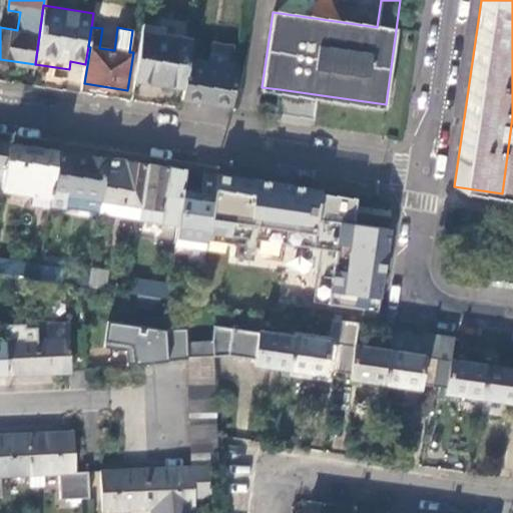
[(191,36),(141,29),(134,79),(183,88),(188,58),(191,36)]
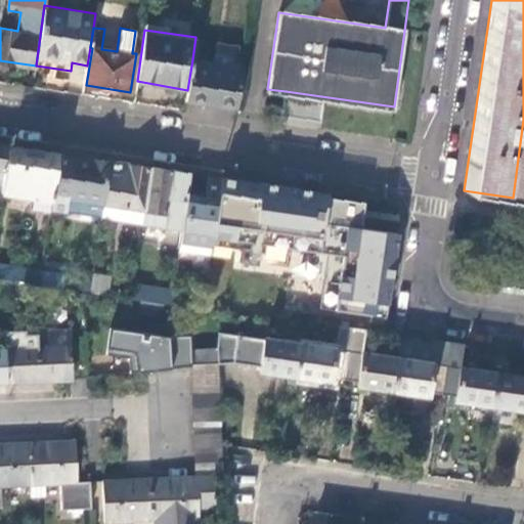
[(192,59),(187,90),(186,100),(235,106),(242,67),(192,59)]
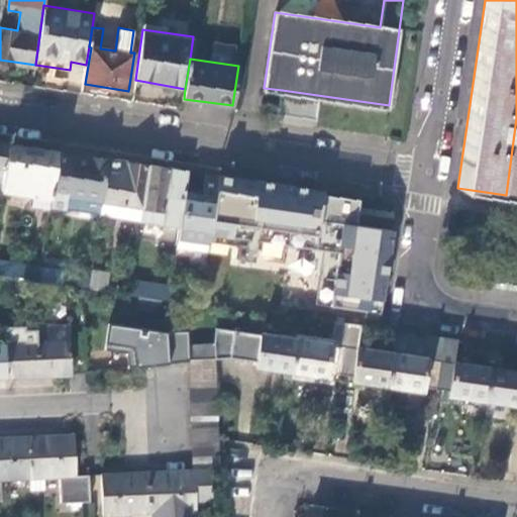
[(288,113),(304,116),(315,108),(317,95),(282,90),(280,103),(288,113)]
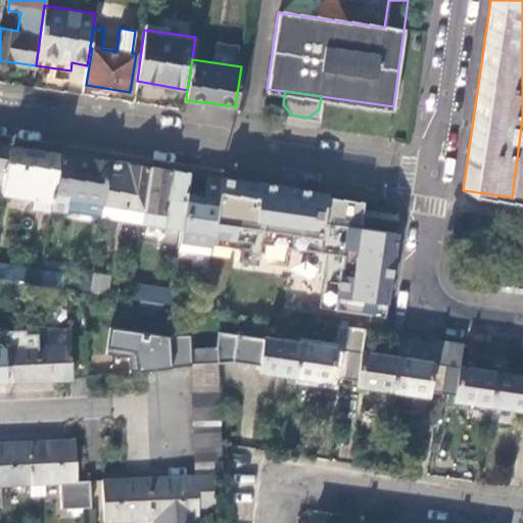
[(58,153),(8,145),(4,170),(1,192),(32,196),(30,208),(50,210),(50,207),(58,153)]
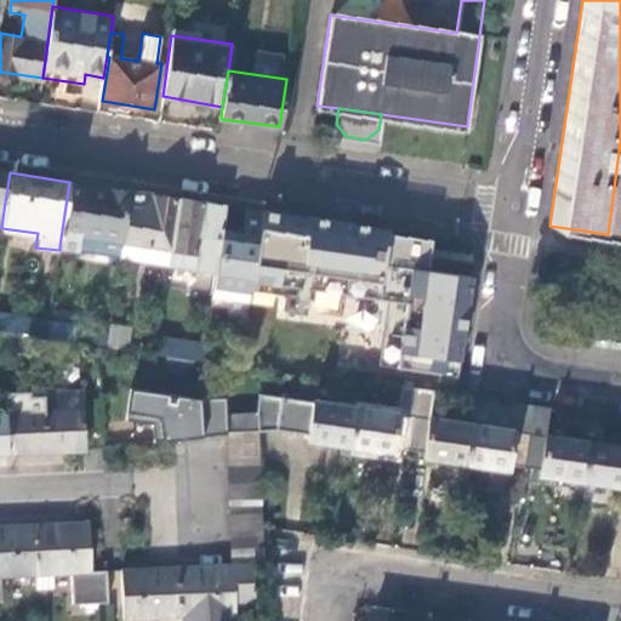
[(130,191),(83,183),(69,182),(60,246),(120,255),(123,241),(130,191)]
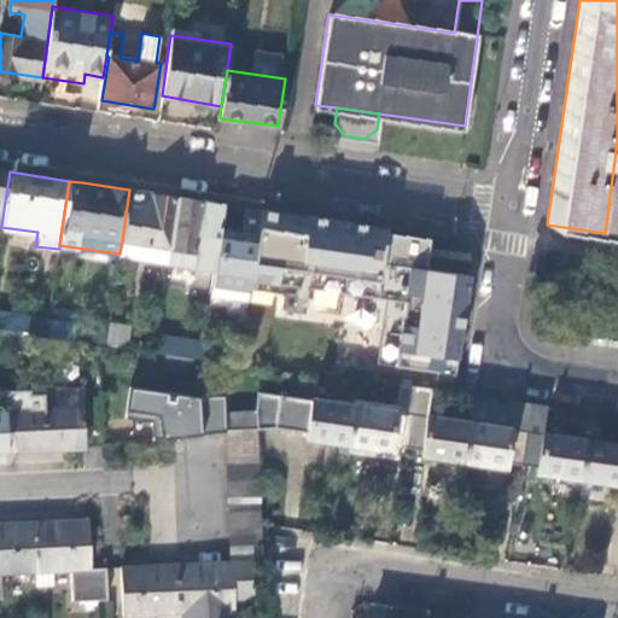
[(129,190),(122,240),(169,248),(176,197),(129,190)]
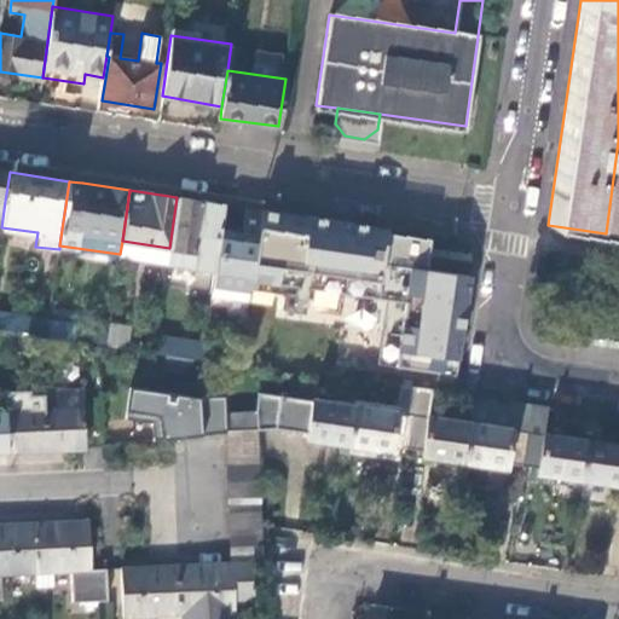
[(224,203),(177,197),(169,248),(190,252),(195,252),(192,267),(215,271),(221,227),(224,203)]
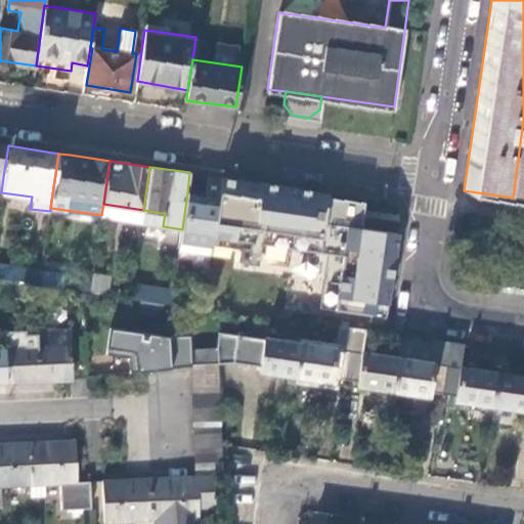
[(203,194),(187,192),(182,229),(180,241),(214,245),(220,177),(206,175),(203,194)]
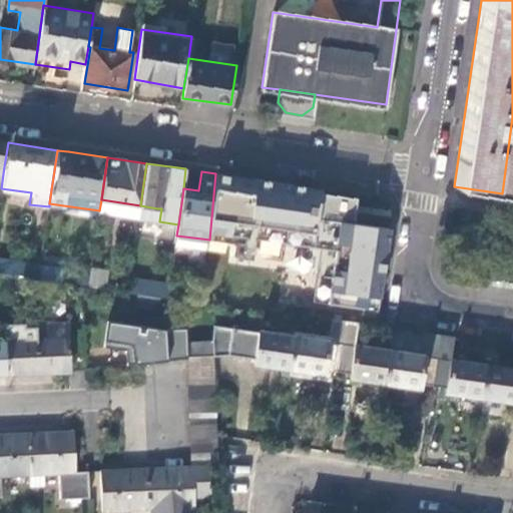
[(326,189),(216,173),(209,252),(225,254),(226,245),(230,246),(227,265),(279,272),(278,283),(314,288),(313,303),(381,313),(382,300),(385,300),(395,228),(390,227),(392,209),(360,205),(360,198),(326,193),(326,189)]
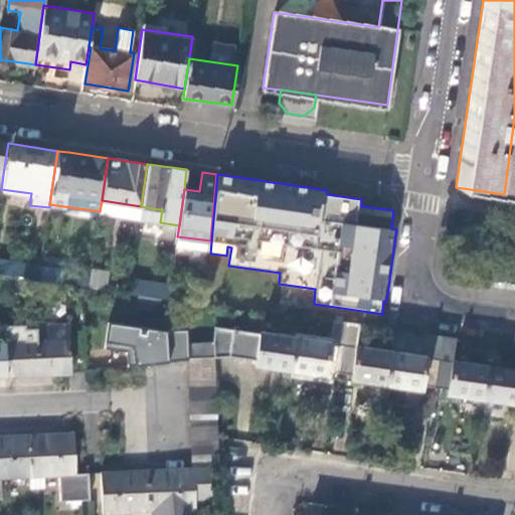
[(141,206),(102,200),(100,211),(100,212),(139,218),(141,206)]
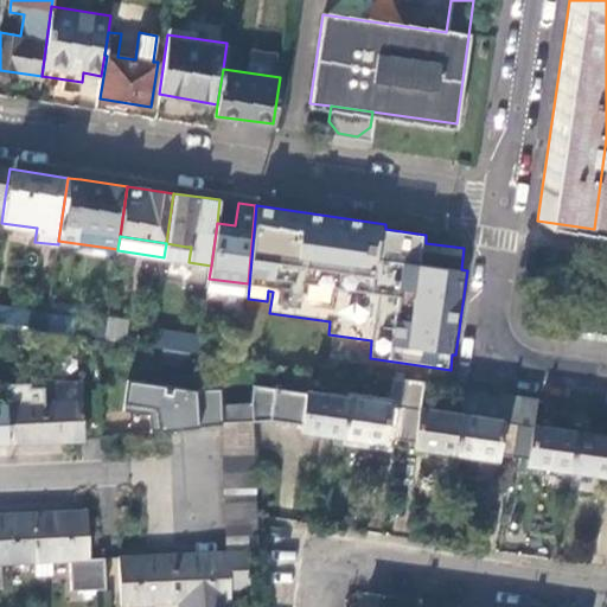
[(186,247),(166,243),(164,257),(164,260),(184,262),(186,247)]
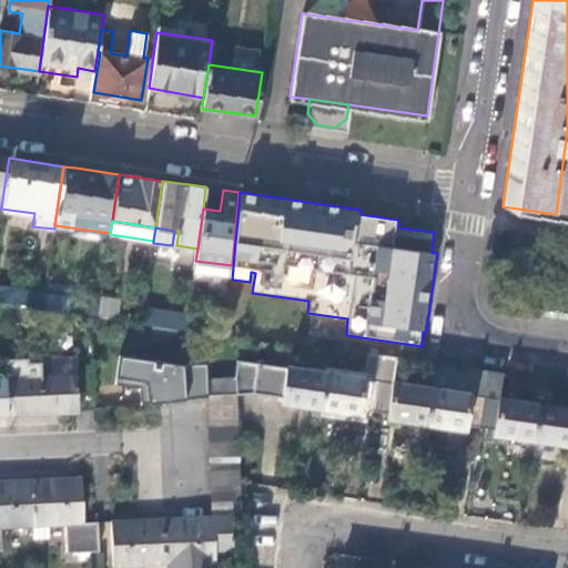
[(232,265),(195,261),(193,275),(231,279),(232,265)]
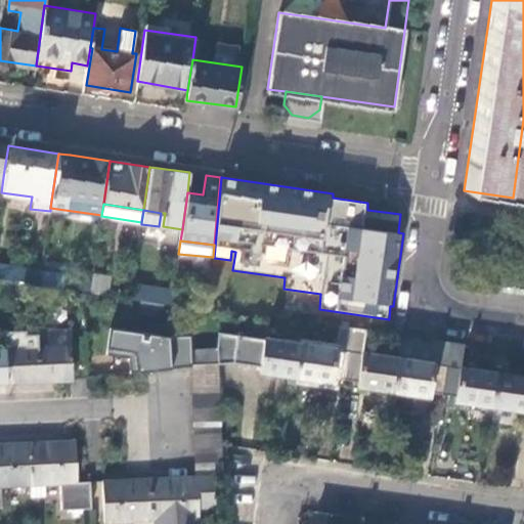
[(0,263),(0,278),(39,285),(41,269),(0,263)]
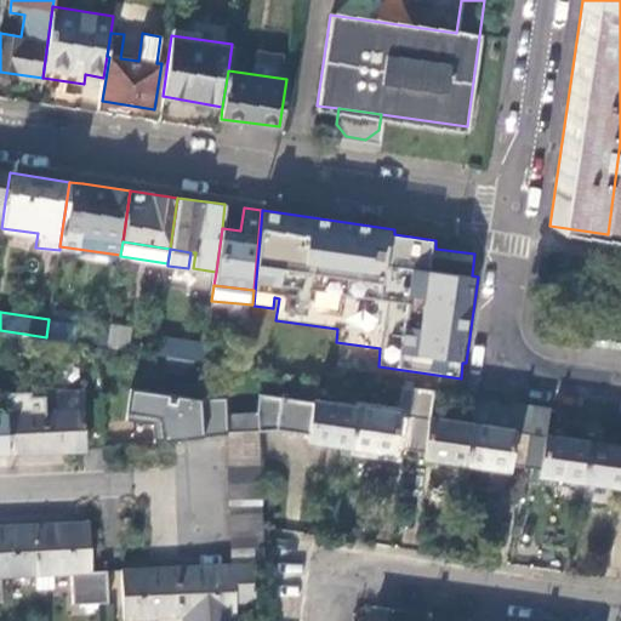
[(130,325),(110,323),(107,346),(126,349),(130,325)]
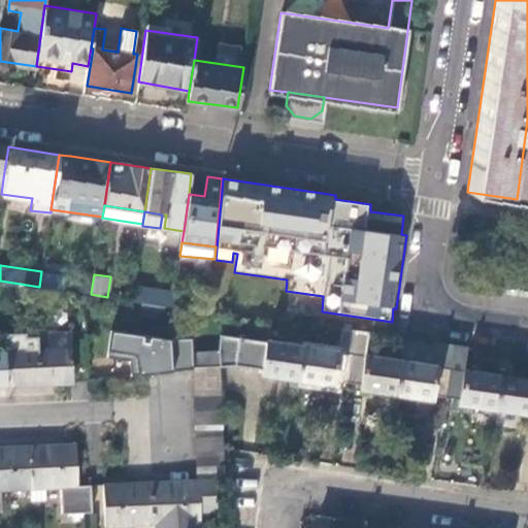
[(134,285),(132,300),(163,305),(172,306),(174,291),(134,285)]
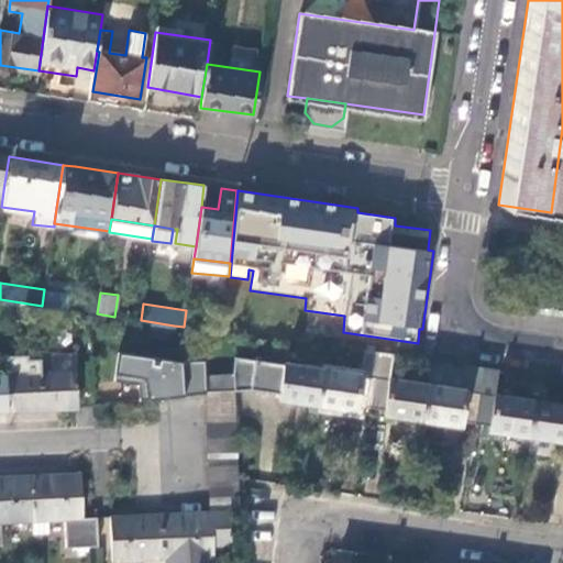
[(174,326),(141,320),(139,334),(172,339),(174,326)]
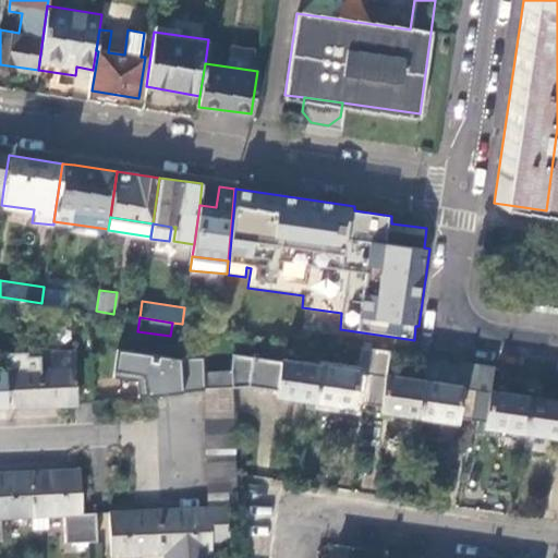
[(136,380),(138,397),(203,389),(204,389),(203,372),(203,356),(179,358),(117,349),(113,377),(136,380)]
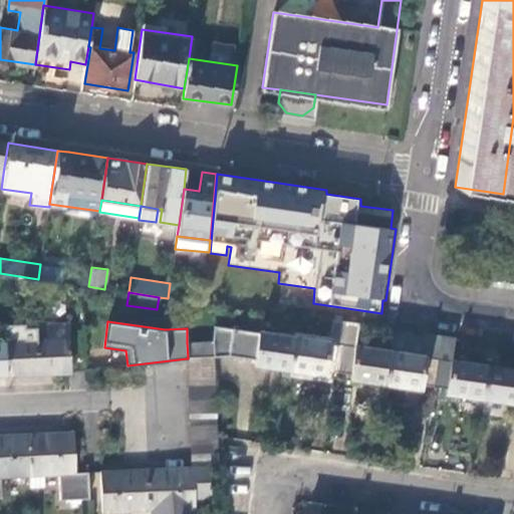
[(338,372),(345,322),(333,321),(329,342),(294,336),(289,368),(325,374),(325,370),(338,372)]
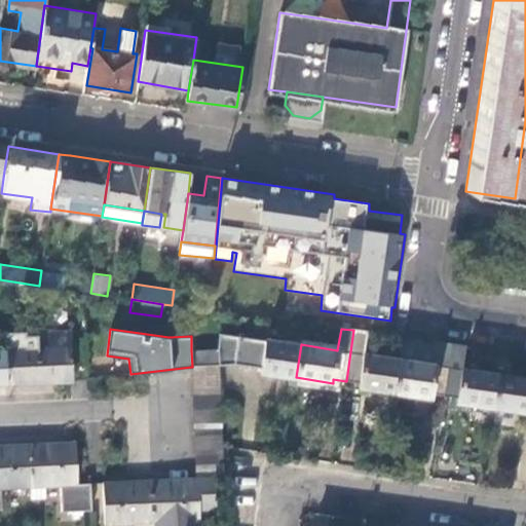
[(17,348),(5,349),(5,350),(6,384),(72,381),(69,330),(46,331),(47,347),(38,347),(17,348)]
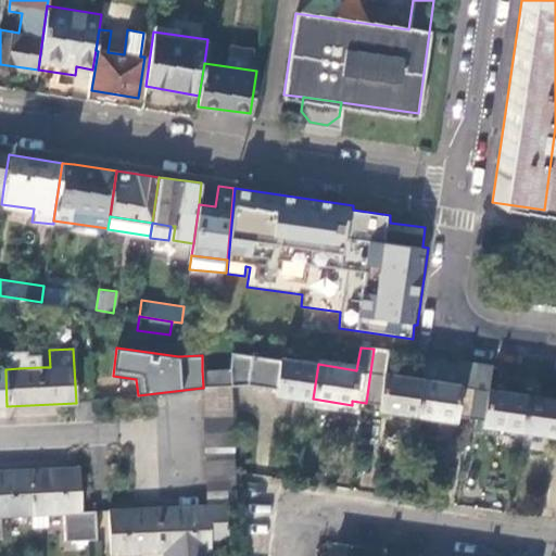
[(386,371),(389,351),(374,349),(366,403),(380,405),(380,409),(417,415),(422,379),(386,371)]
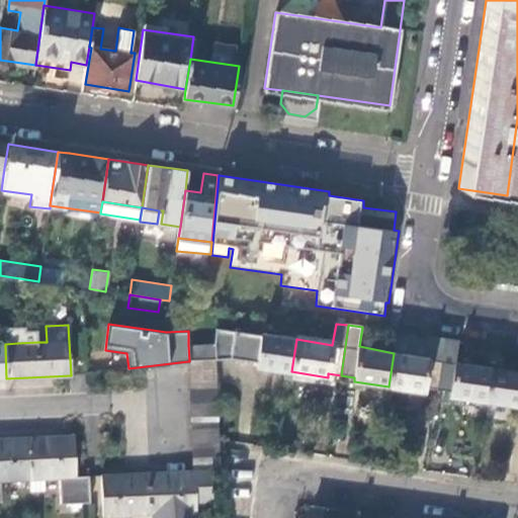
[(214,344),(216,359),(230,357),(234,331),(216,328),(213,344),(214,344)]
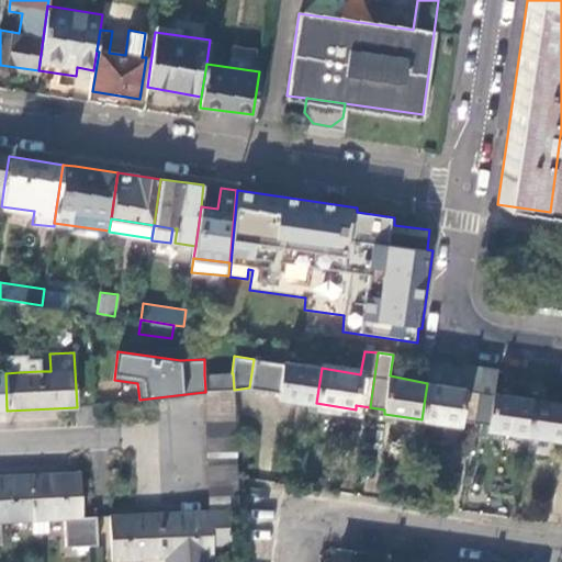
[(278,397),(316,403),(322,368),(283,362),(254,359),(249,388),(279,393),(278,397)]
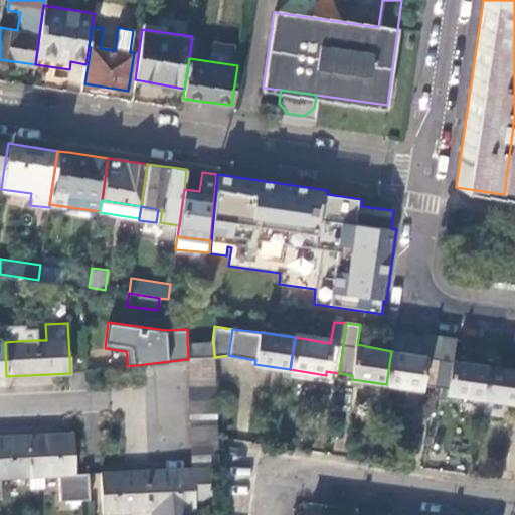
[(17,331),(17,341),(37,340),(37,330),(17,331)]
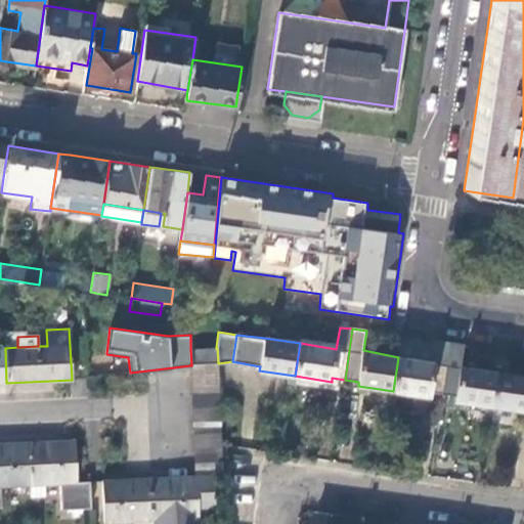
[(393,391),(430,397),(430,392),(443,393),(450,344),(437,342),(437,345),(401,340),(398,357),(393,391)]
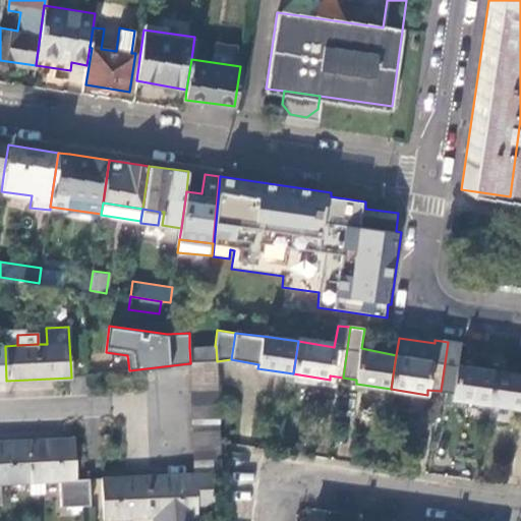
[(448,342),(441,391),(454,393),(453,397),(488,403),(493,370),(458,365),(461,344),(448,342)]
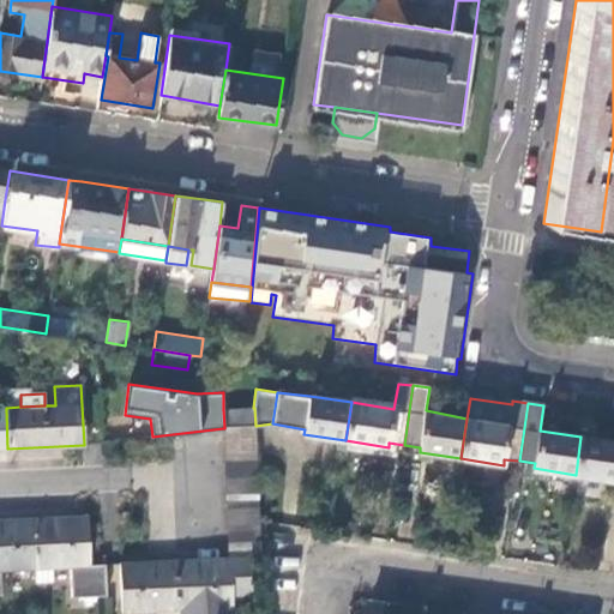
[(254,408),(253,408),(223,409),(224,428),(256,426),(254,408)]
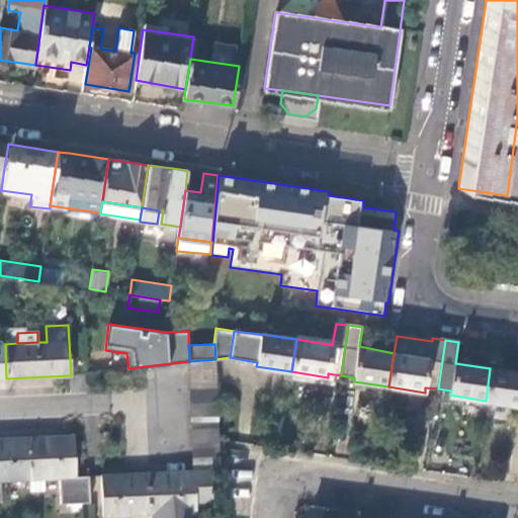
[(216,359),(189,361),(188,361),(192,472),(209,471),(220,471),(216,359)]
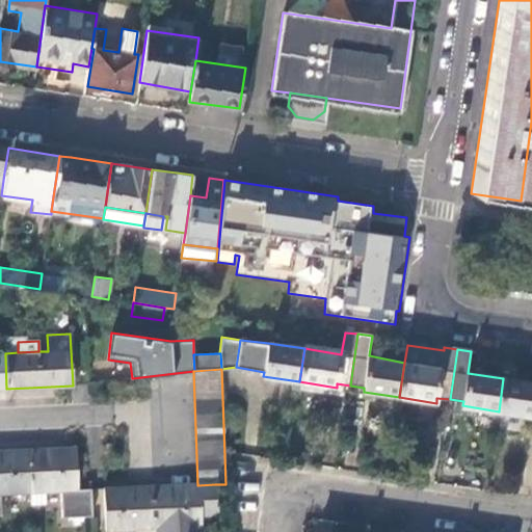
[(531,381),(503,378),(499,411),(531,416),(531,381)]
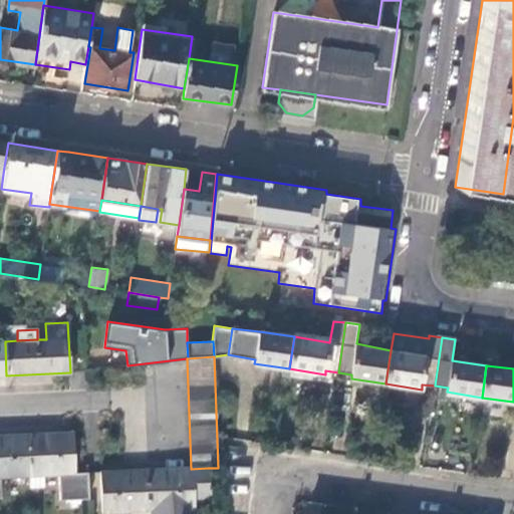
[(87,497),(86,472),(74,472),(72,433),(27,435),(29,475),(44,474),(58,474),(58,498),(87,497)]
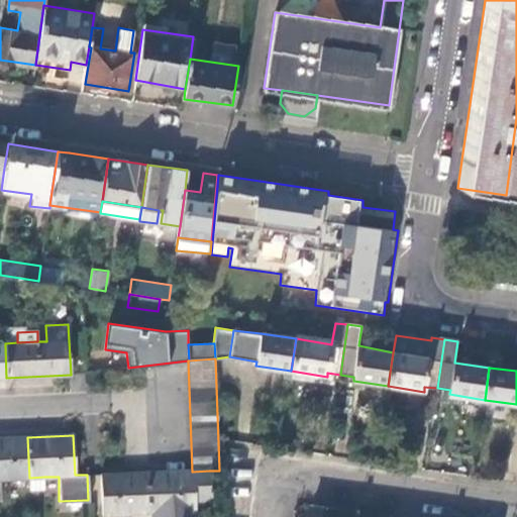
[(29,478),(27,437),(0,438),(0,498),(1,499),(1,479),(29,478)]
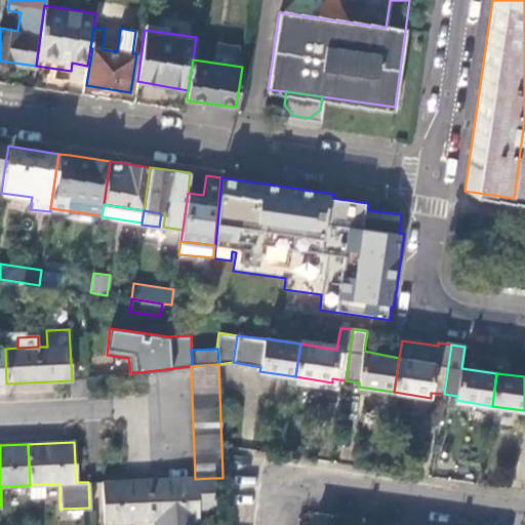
[(212,478),(195,479),(148,480),(151,521),(150,524),(192,524),(193,520),(198,520),(197,508),(214,507),(212,478)]
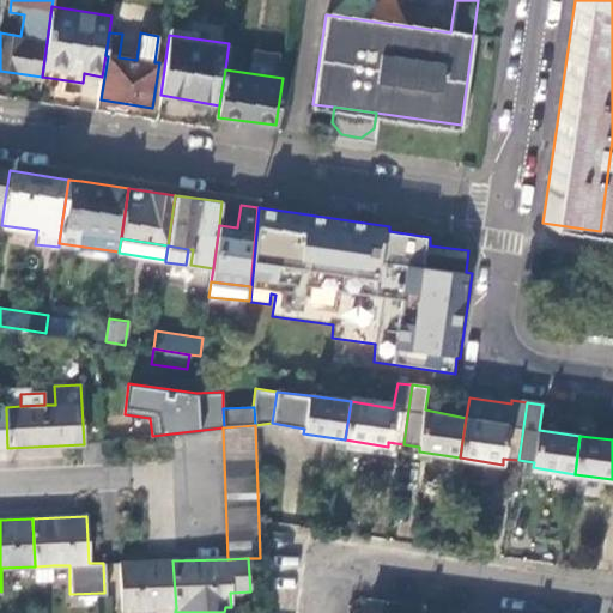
[(176,608),(173,560),(119,562),(121,611),(176,608)]
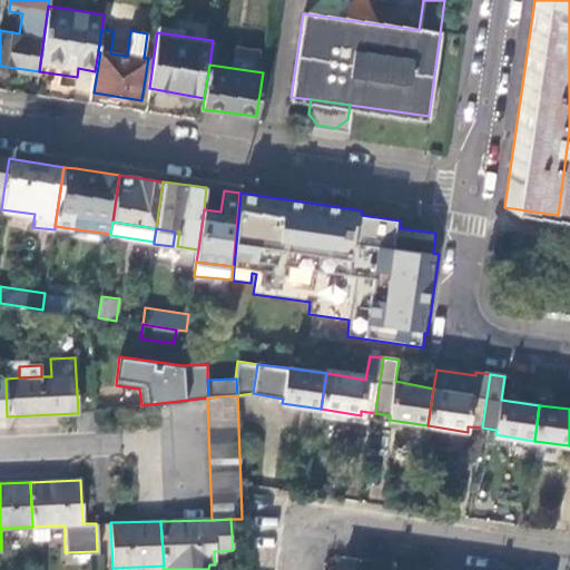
[(49,526),(32,527),(32,539),(50,539),(49,526)]
